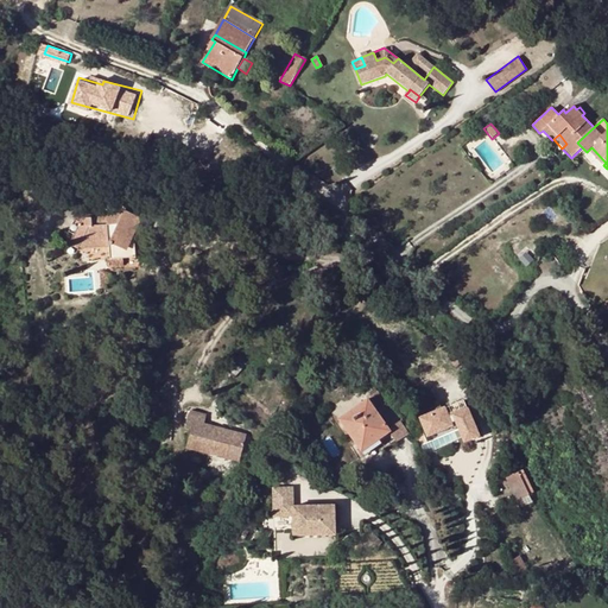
[(71,244),(81,247),(109,246),(111,257),(135,255),(135,241),(133,240),(143,219),(138,216),(126,211),(122,217),(120,216),(83,220),(71,244)]
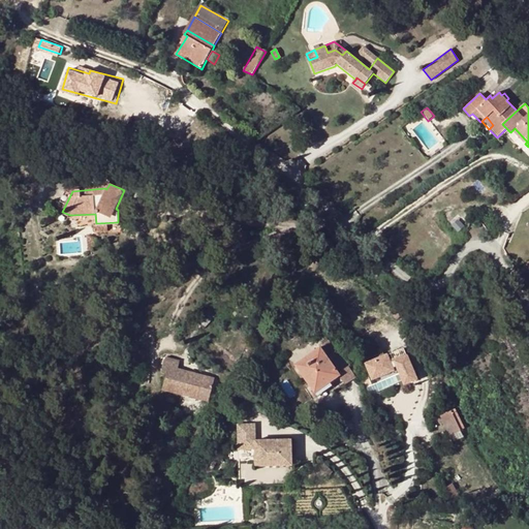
[(463,226),(457,220),(452,225),(458,230),(463,226)]
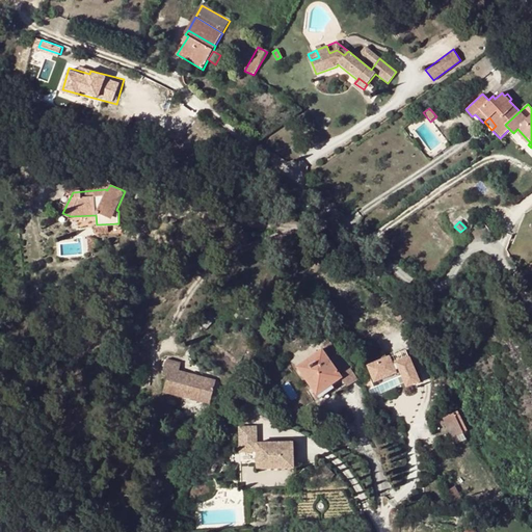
[(89,240),(88,240),(89,254),(92,253),(96,246),(97,242),(89,239),(89,240)]
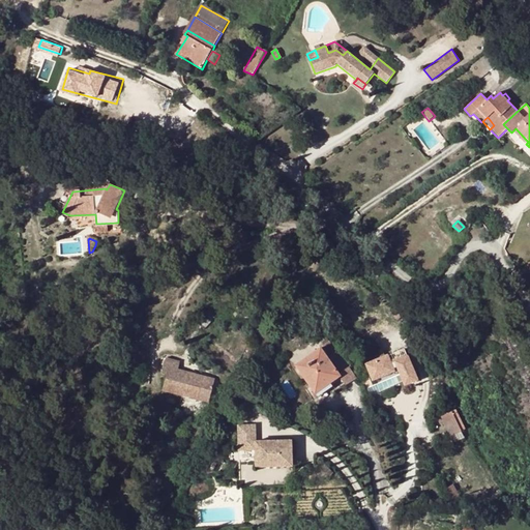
[(199,324),(205,329),(212,322),(206,317),(199,324)]
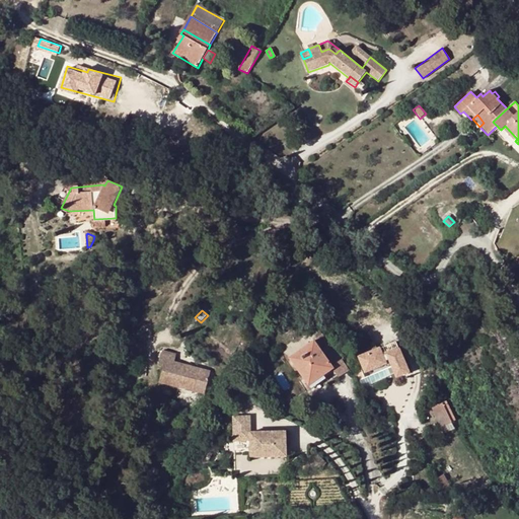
[(284,329),(287,335),(295,329),(292,324),(284,329)]
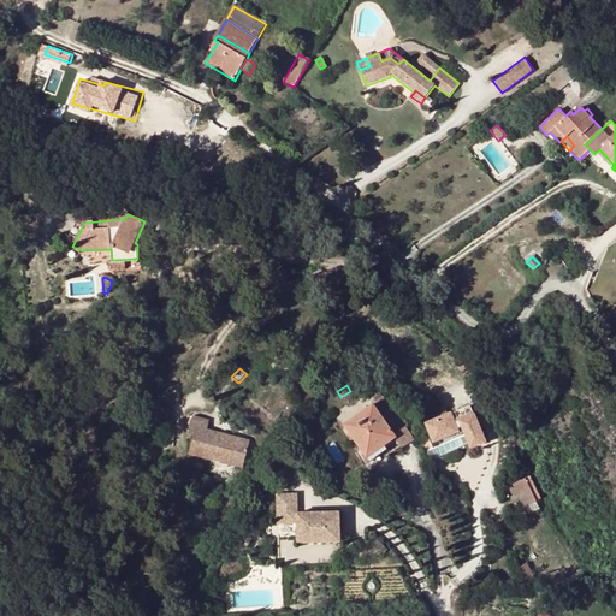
[(477,395),(478,398),(469,402),(474,412),(479,409),(483,416),(495,412),(484,390),(477,395)]
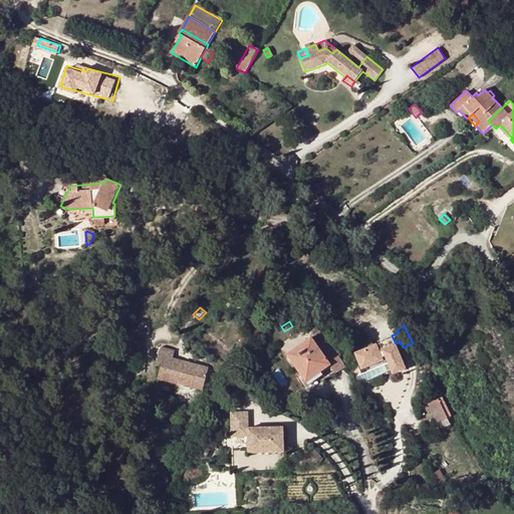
[(329,366),(330,365),(328,361),(311,338),(287,354),(304,379),(318,368),(321,371),(329,366)]
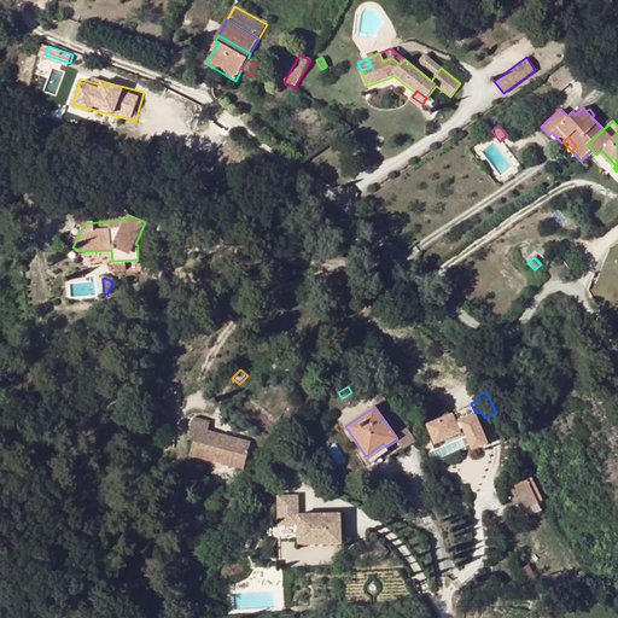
[(437,420),(441,427),(452,423),(448,415),(437,420)]
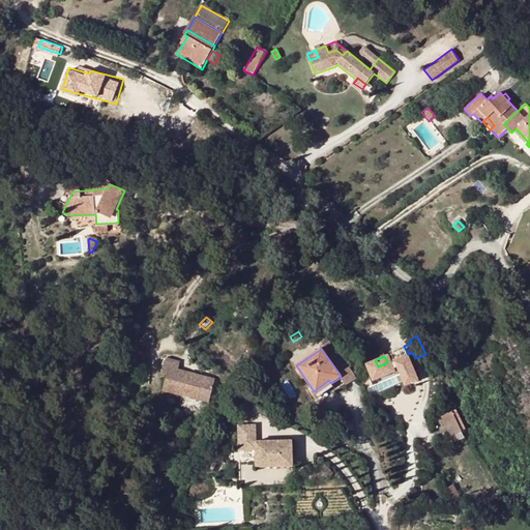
[(215,380),(196,375),(195,381),(187,379),(188,377),(178,374),(181,362),(167,358),(164,371),(169,373),(164,390),(192,399),(193,392),(211,396),(215,380)]
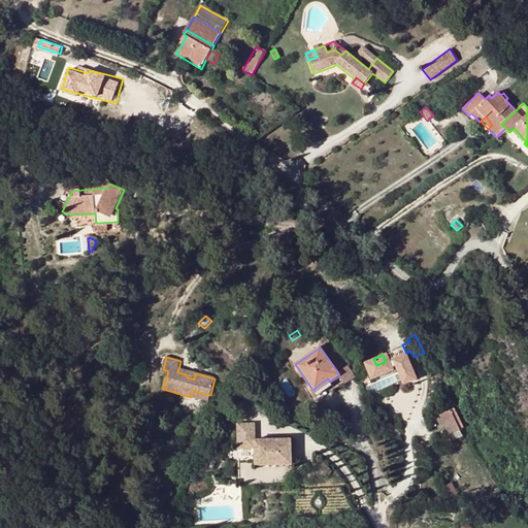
[(348,365),(337,371),(339,375),(338,376),(342,382),(333,389),(334,391),(355,376),(348,365)]
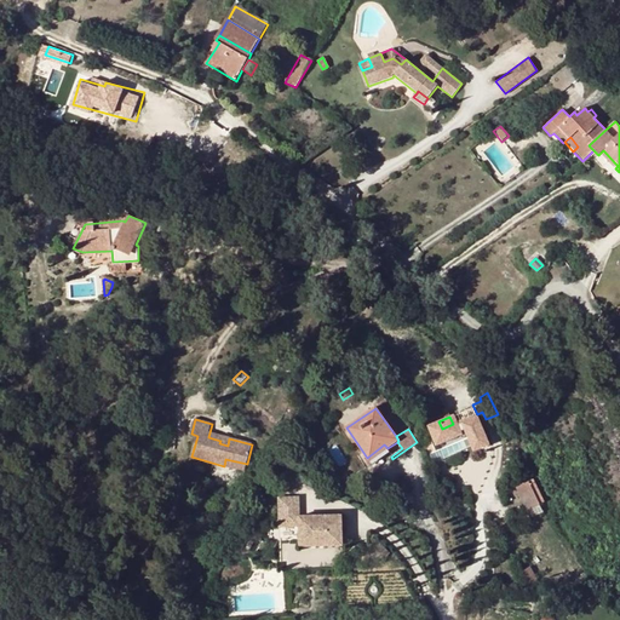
[(369,461),(388,448),(384,445),(367,458),(369,461)]
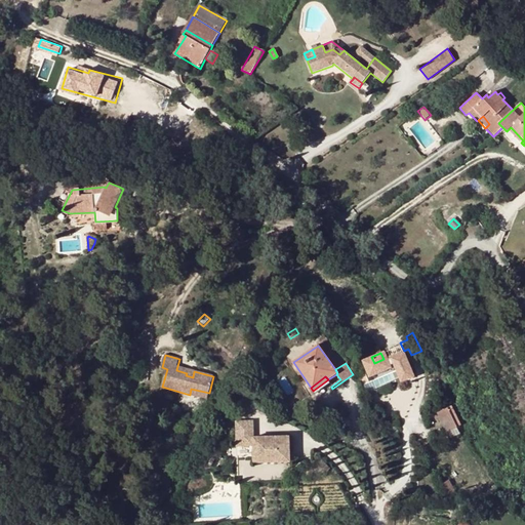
[(208,399),(209,393),(191,389),(190,395),(208,399)]
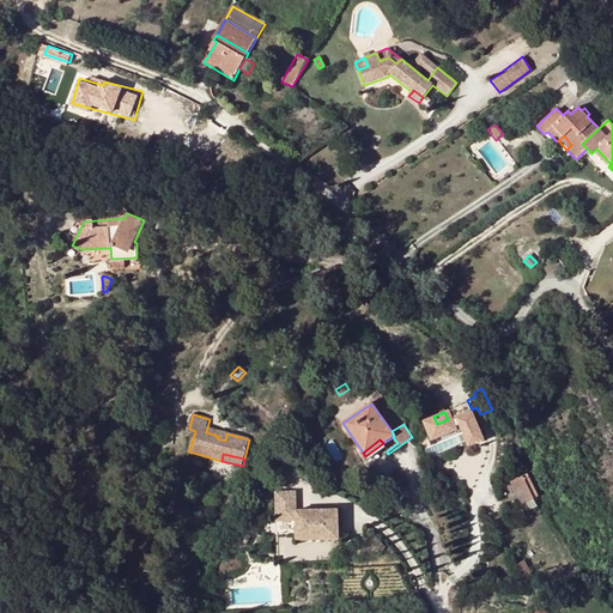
[(538,497),(527,475),(511,483),(522,505),(538,497)]
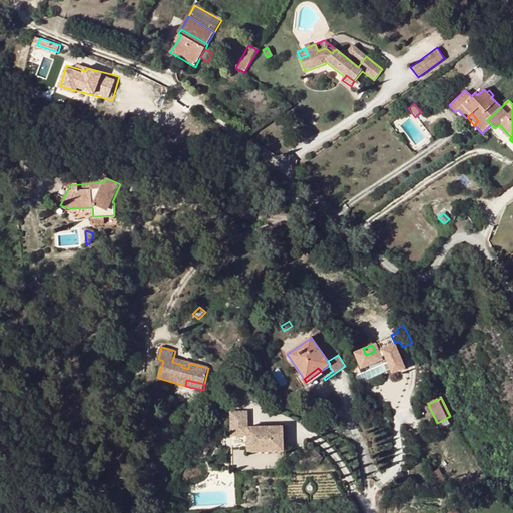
[(149,410),(139,410),(139,425),(150,424),(149,410)]
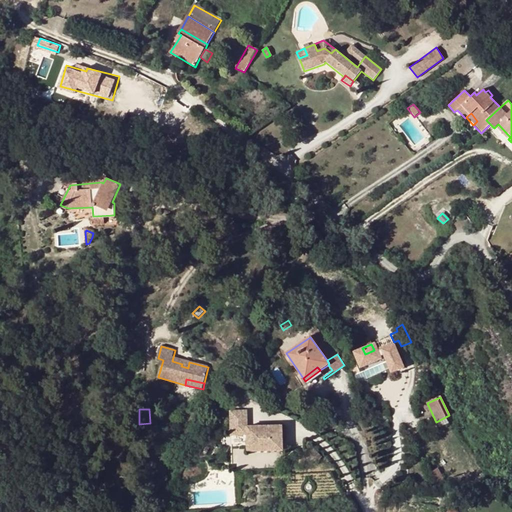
[(282,450),(281,425),(246,426),(246,410),(229,411),(230,435),(247,434),(247,451),(282,450)]
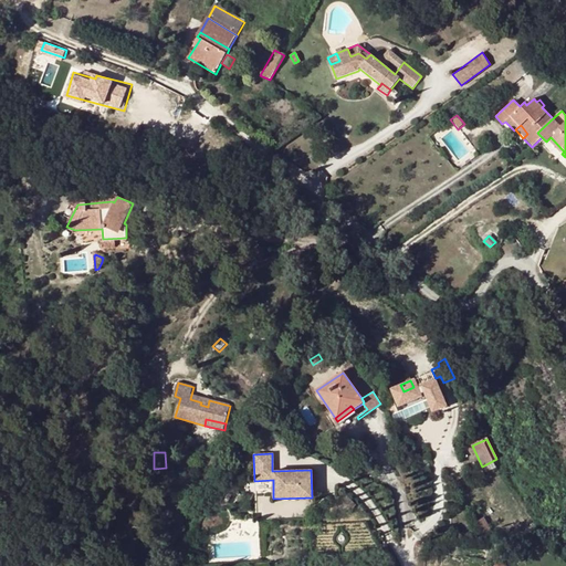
[(496,469),(492,461),(482,467),(485,474),(496,469)]
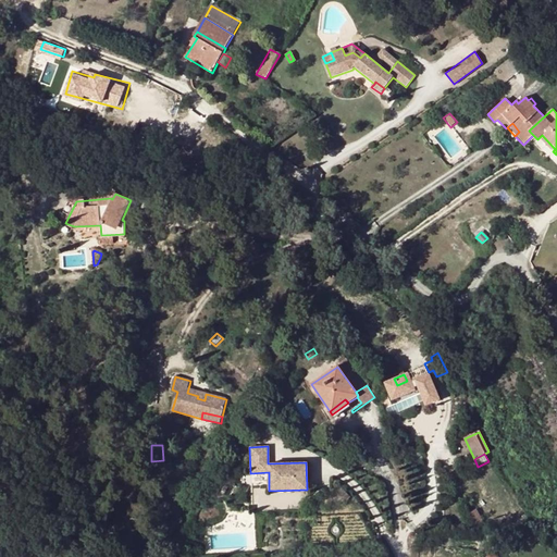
[(468,516),(475,530),(484,524),(477,510),(468,516)]
